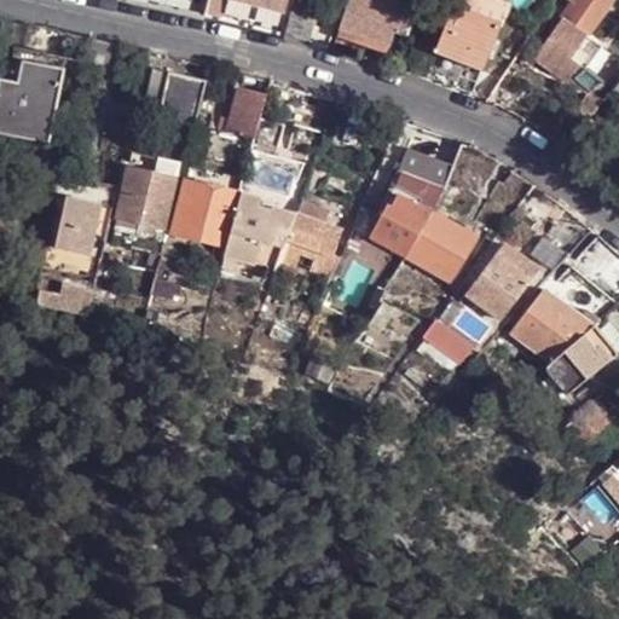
[(241,0),(283,12),(287,0),(241,0)]
